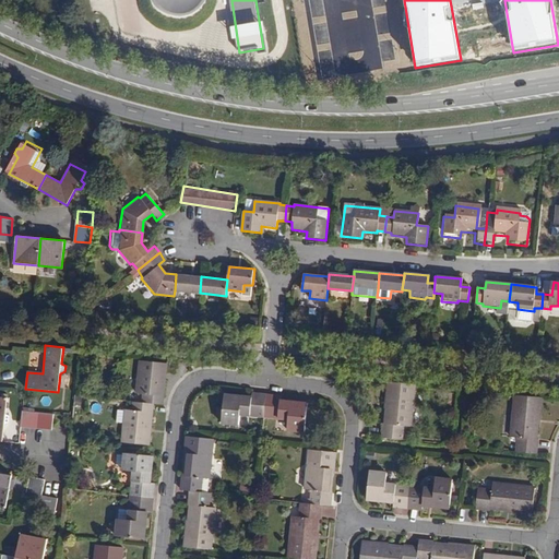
[(144,394),(143,403),(153,404),(162,405),(166,364),(141,360),(137,394),(144,394)]
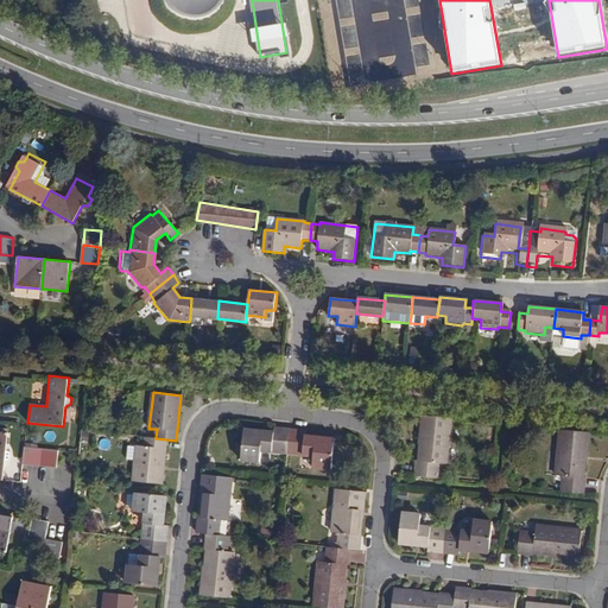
[(454,418),(424,416),(422,438),(428,439),(428,444),(424,444),(423,461),(419,461),(418,475),(439,477),(441,462),(449,463),(454,418)]
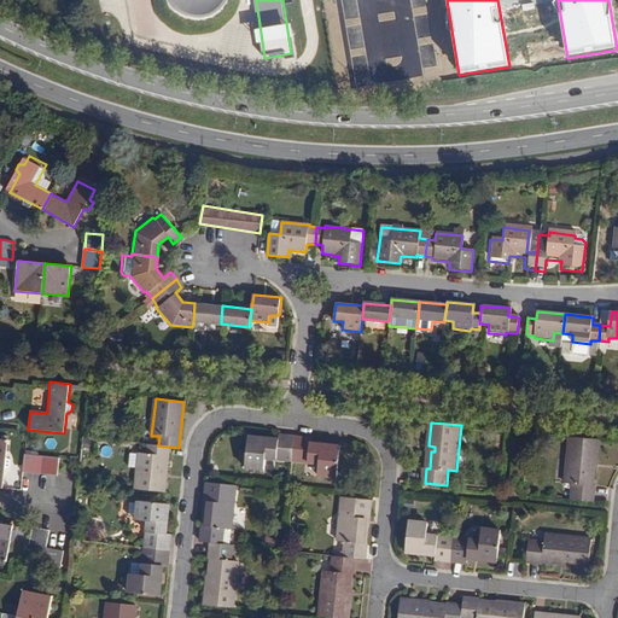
[(292,459),(296,435),(279,432),(278,436),(263,435),(261,436),(260,437),(258,439),(248,438),(245,465),(264,466),(266,456),(292,459)]
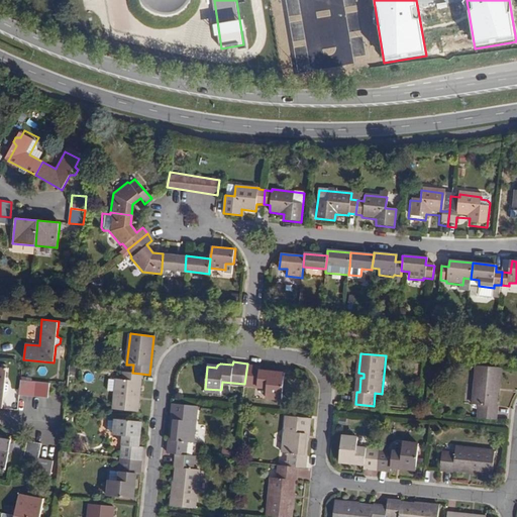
[(247,364),(244,384),(267,386),(267,395),(283,397),(285,375),(277,374),(276,372),(275,370),(273,369),(261,368),(261,365),(247,364)]
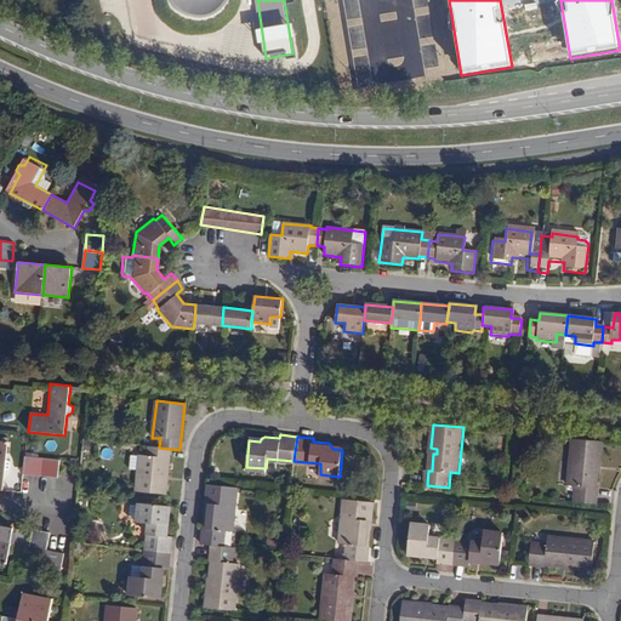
[(598,443),(568,439),(563,485),(570,485),(568,501),(591,503),(592,488),(590,488),(592,471),(588,471),(588,466),(594,466),(598,443)]
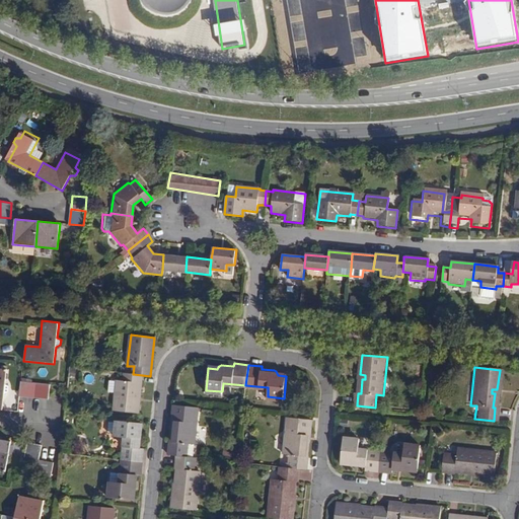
[(0,410),(3,410),(5,393),(8,392),(9,386),(5,384),(7,369),(0,368),(0,410)]
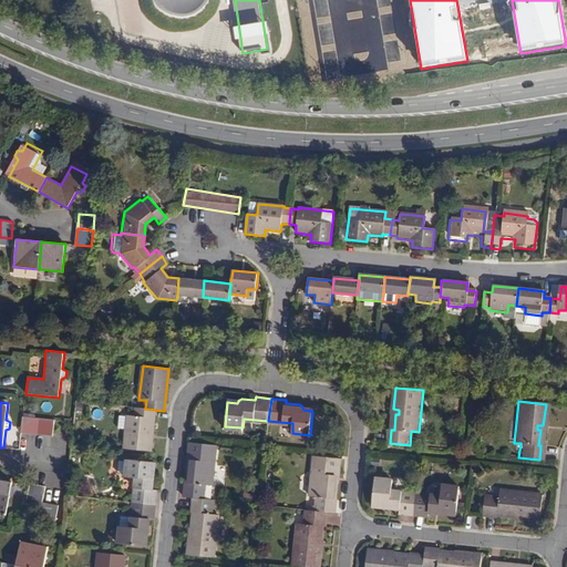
[(155,410),(145,409),(135,408),(134,415),(127,414),(124,449),(151,452),(155,410)]
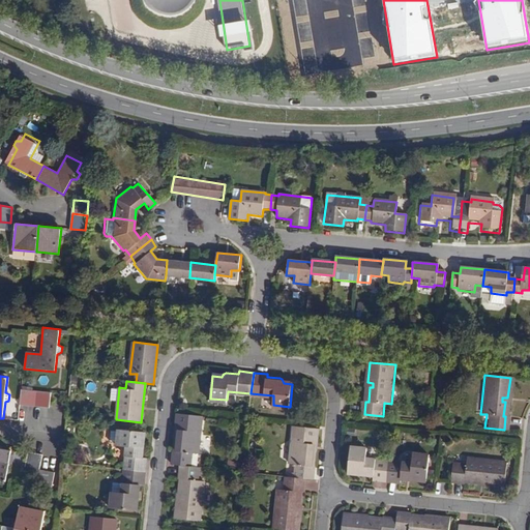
[(20,405),(34,407),(36,391),(21,390),(20,405)]
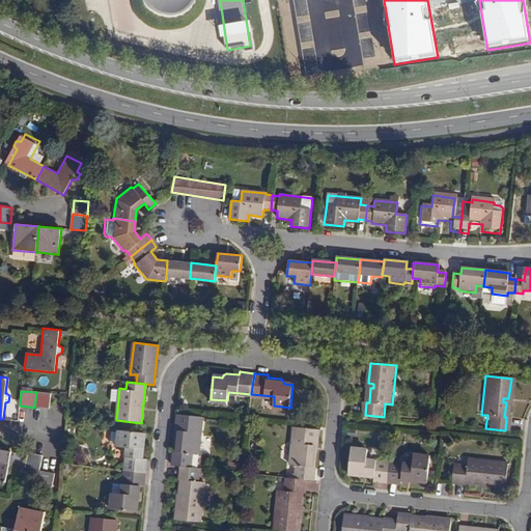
[(36,392),(34,408),(49,409),(51,394),(36,392)]
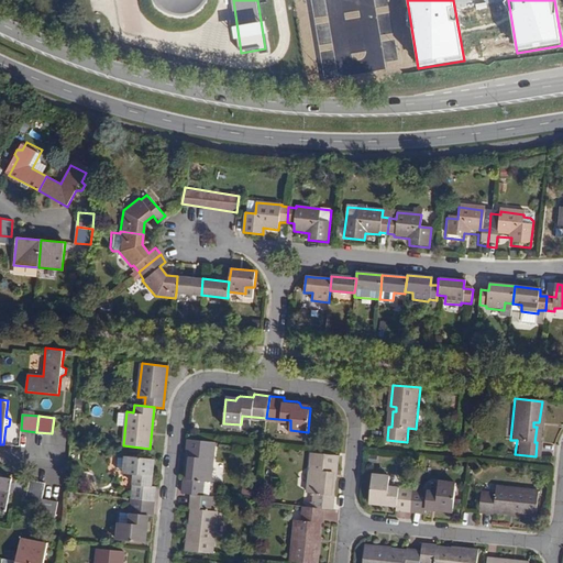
[(183,494),(192,494),(209,496),(213,454),(207,453),(208,442),(188,440),(187,455),(190,456),(189,462),(188,462),(186,477),(184,477),(183,494)]
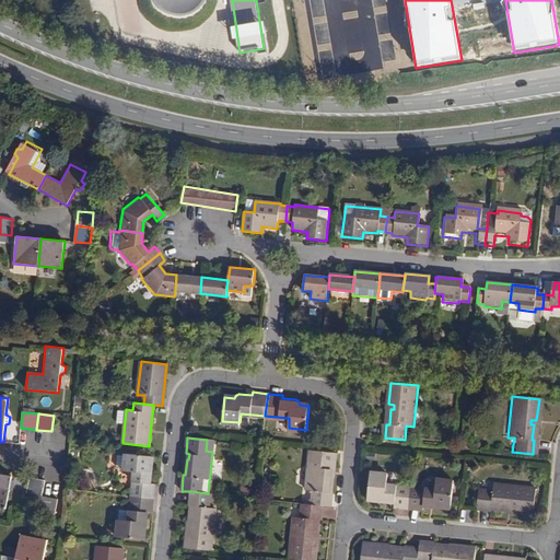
[(311,462),(306,503),(322,505),(331,506),(334,491),(331,491),(334,475),(330,474),(330,468),(336,468),(338,453),(317,450),(316,462),(311,462)]
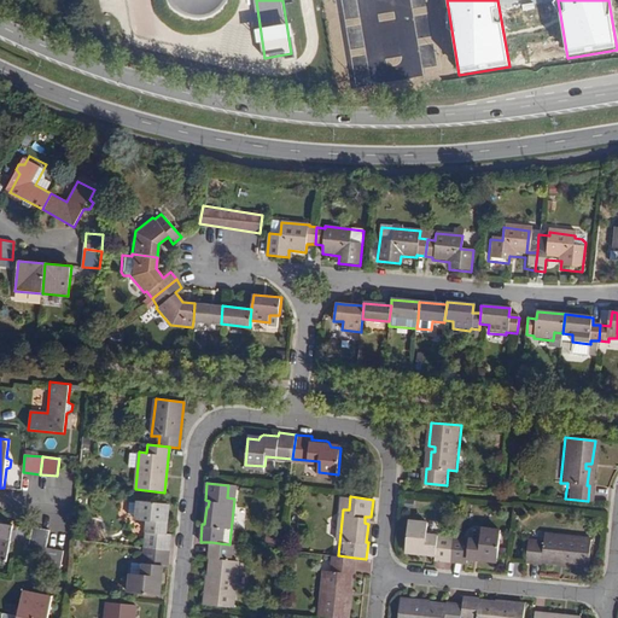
[(144,548),(168,551),(170,535),(165,535),(167,520),(167,517),(165,516),(163,514),(164,503),(129,501),(128,513),(135,514),(135,520),(146,522),(144,548)]
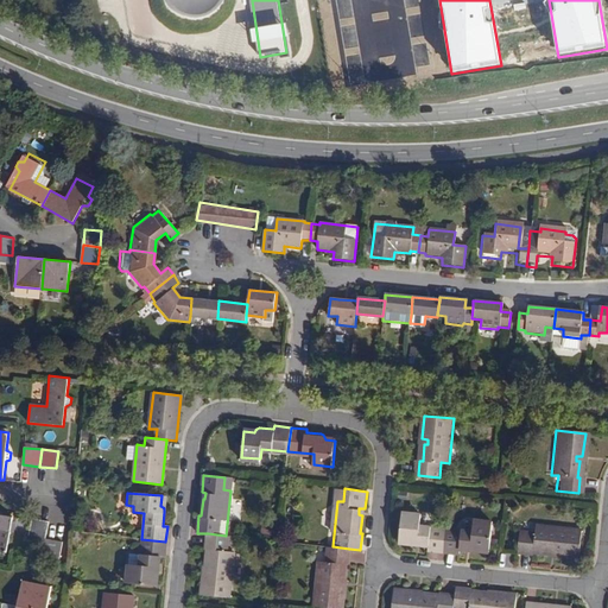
[(0,551),(6,553),(14,514),(0,511),(0,551)]
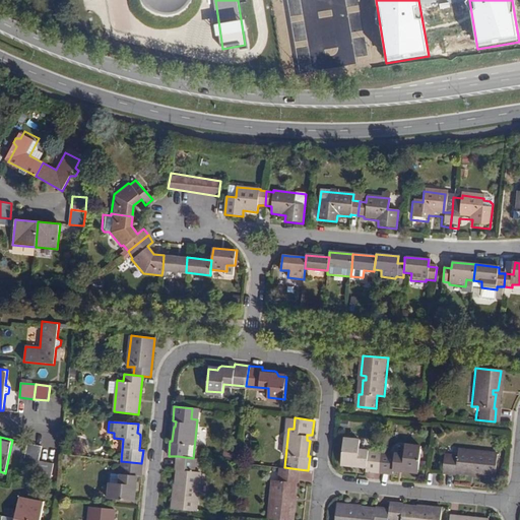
[(381,471),(384,450),(362,447),(362,438),(345,437),(343,460),(352,461),(352,462),(353,463),(355,464),(368,466),(368,469),(381,471)]
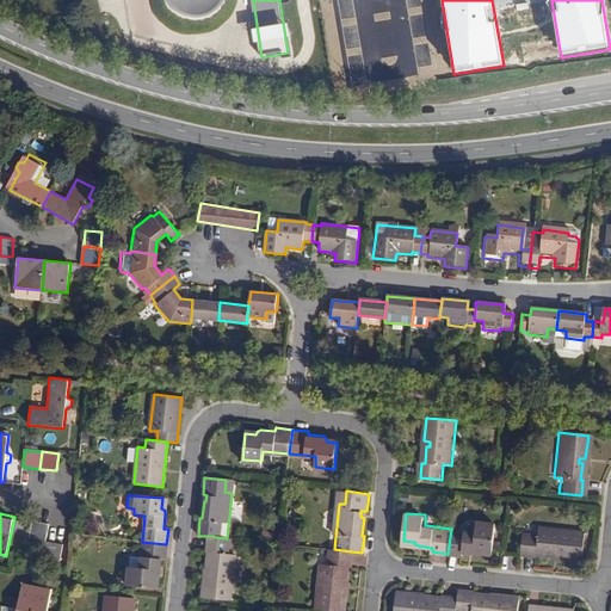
[(29,537),(45,541),(48,524),(31,520),(29,537)]
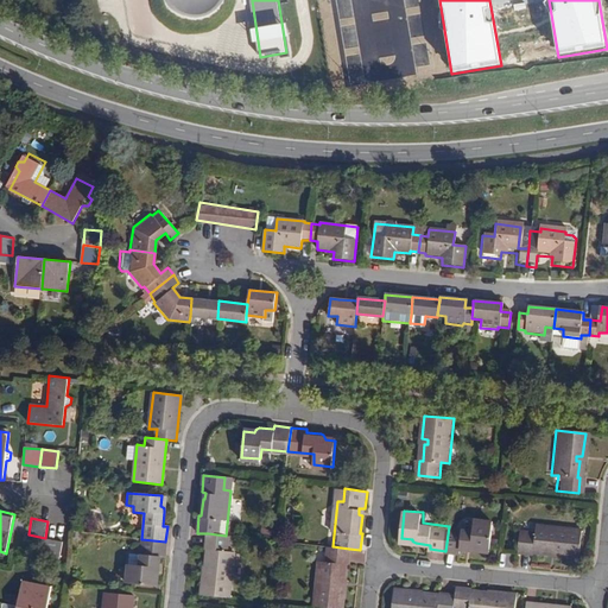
[(449,526),(445,551),(462,552),(462,549),(476,550),(479,549),(481,548),(482,545),(492,546),(494,520),(476,518),(475,529),(449,526)]
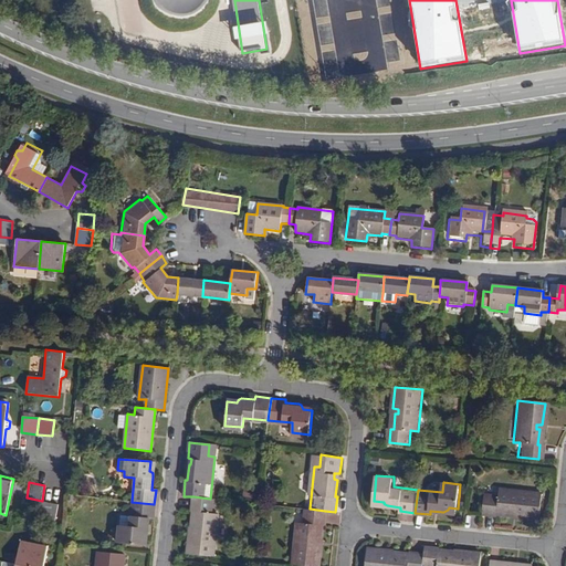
[(544,492),(503,488),(502,495),(486,493),(484,513),(500,514),(500,513),(515,514),(515,511),(521,512),(520,516),(541,519),(544,492)]
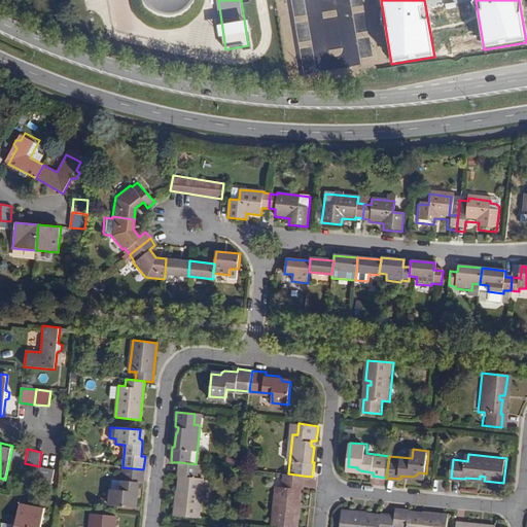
[(196,464),(180,462),(178,477),(181,477),(180,490),(182,491),(181,495),(176,495),(174,518),(200,520),(204,479),(198,479),(200,464),(196,464)]
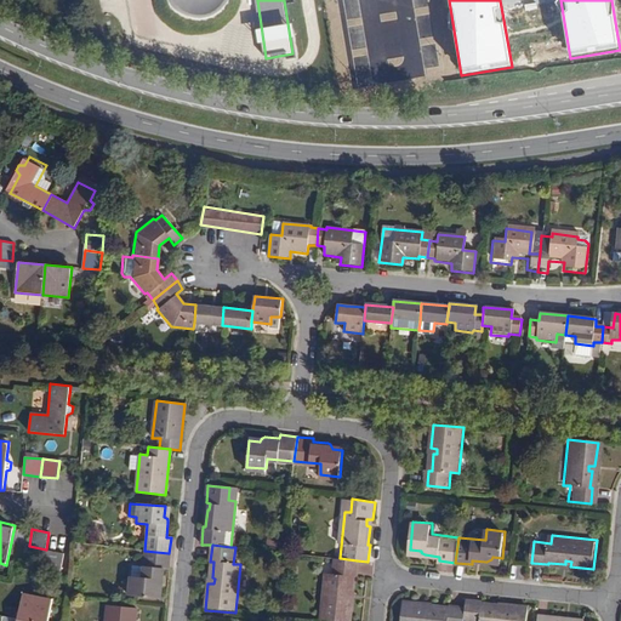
[(63,553),(46,550),(43,568),(60,571),(63,553)]
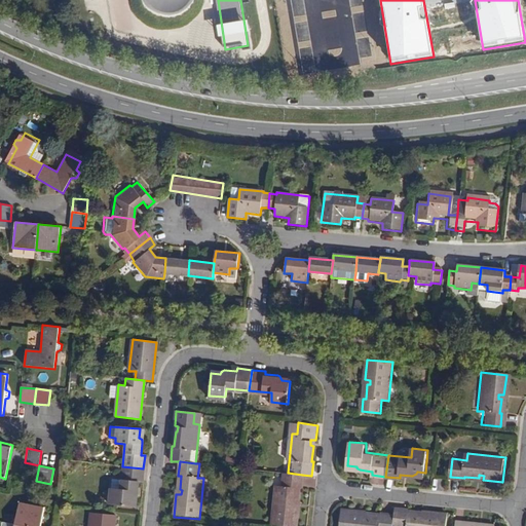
[(143,468),(122,466),(120,481),(111,480),(109,504),(132,506),(133,498),(135,497),(137,494),(138,483),(142,483),(143,468)]
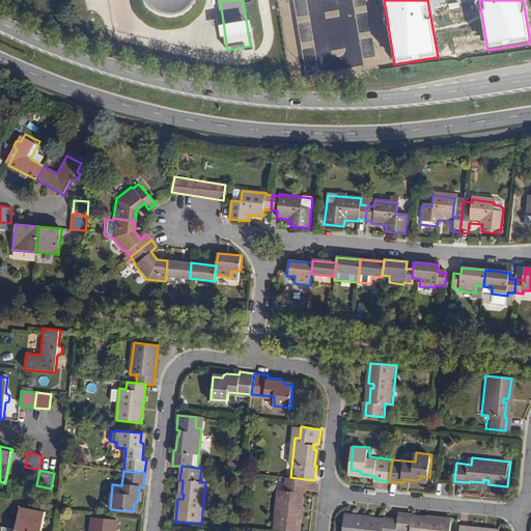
[(305,479),(290,477),(287,477),(285,492),(279,491),(274,530),(299,530),(302,511),(296,511),(297,507),(300,507),(301,494),(303,494),(305,479)]
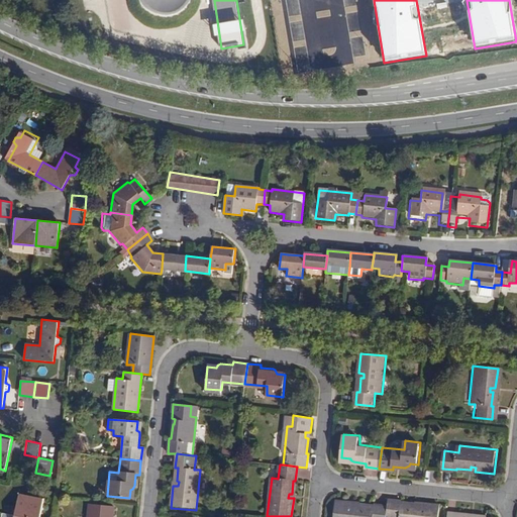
[(17,494),(13,516),(18,516),(38,516),(41,499),(17,494)]
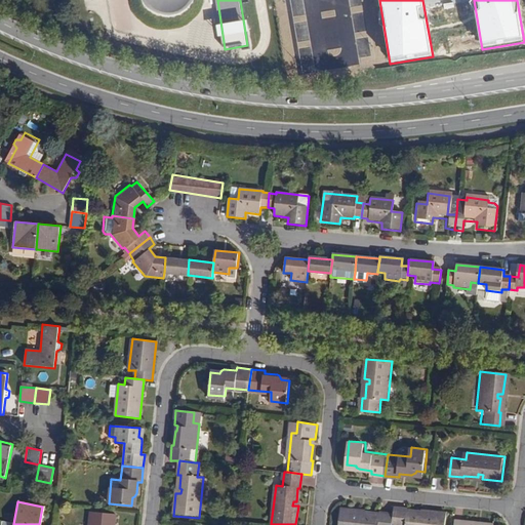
[(394,507),(393,514),(392,524),(394,524),(445,524),(447,513),(427,510),(426,516),(421,515),(421,512),(408,510),(408,508),(394,507)]
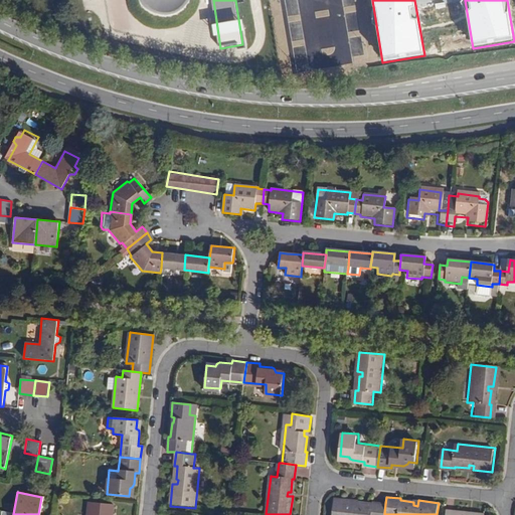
[(384,514),(385,504),(372,502),(372,504),(358,503),(358,506),(353,506),(354,500),(334,498),(332,514),(384,514)]
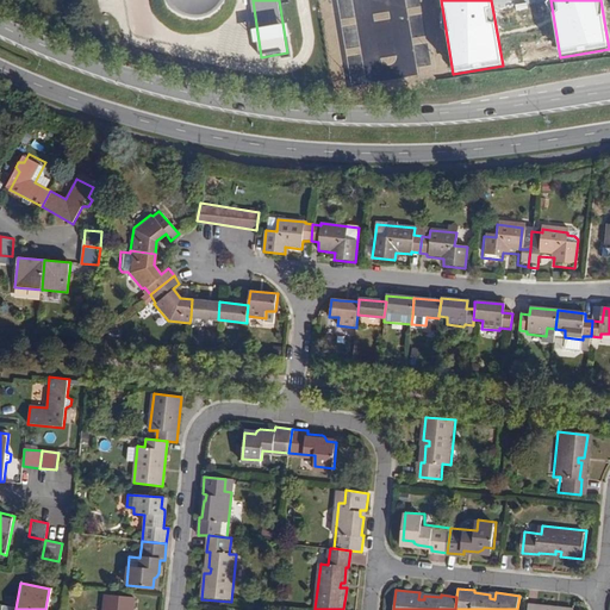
[(132,609),(135,597),(105,593),(103,609),(132,609)]
